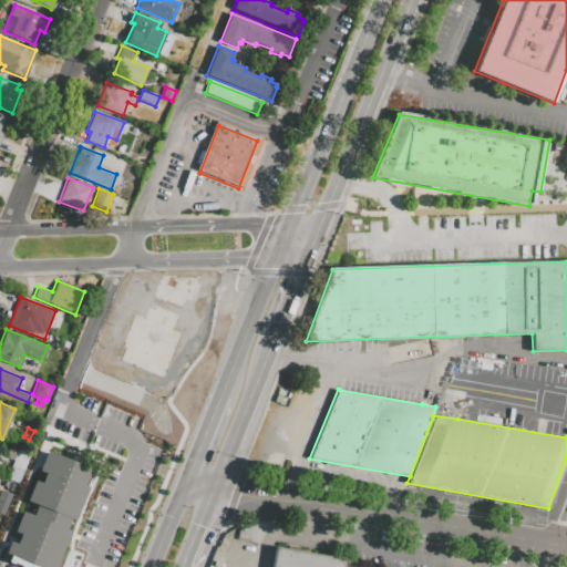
[(49,446),(93,463),(90,475),(93,476),(59,566),(52,566),(4,549),(11,534),(18,536),(21,528),(12,525),(20,503),(33,507),(38,497),(28,494),(34,475),(44,478),(49,465),(42,463),(49,446)]
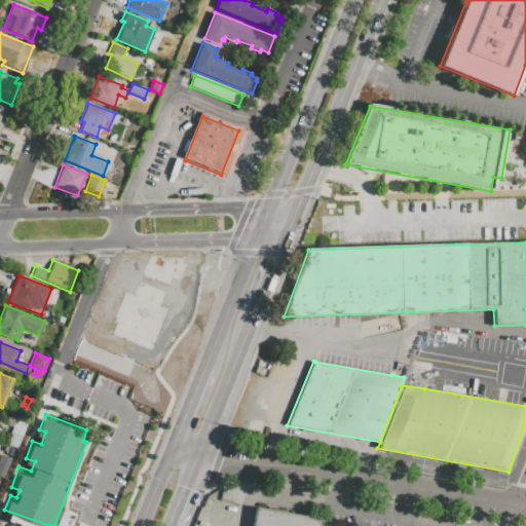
[(9,414),(5,423),(12,426),(5,444),(17,448),(28,421),(9,414)]
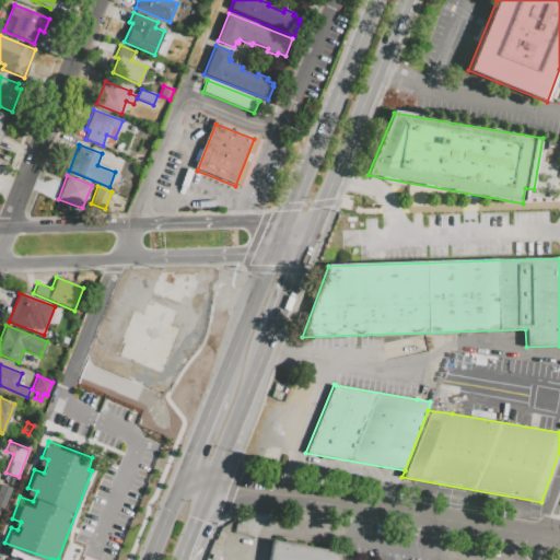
[(0,506),(3,509),(10,487),(0,483),(0,506)]
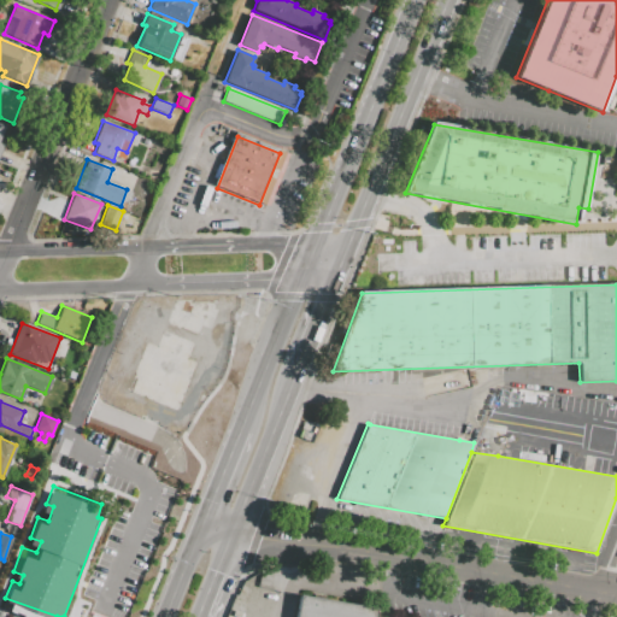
[(299,595),(294,616),(372,616),(375,609),(299,595)]
